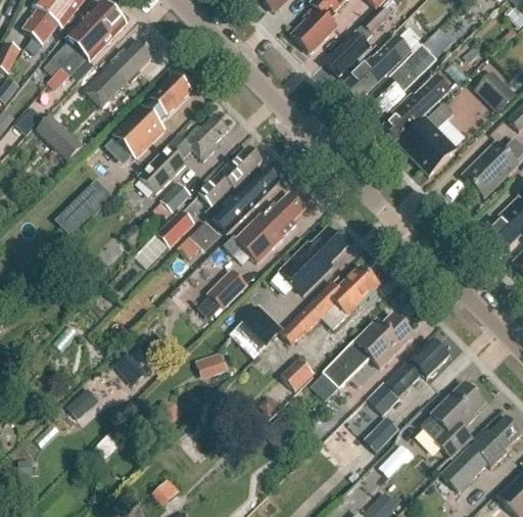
[(32,37),(59,0),(36,0),(32,5),(37,9),(21,29),(32,37)]
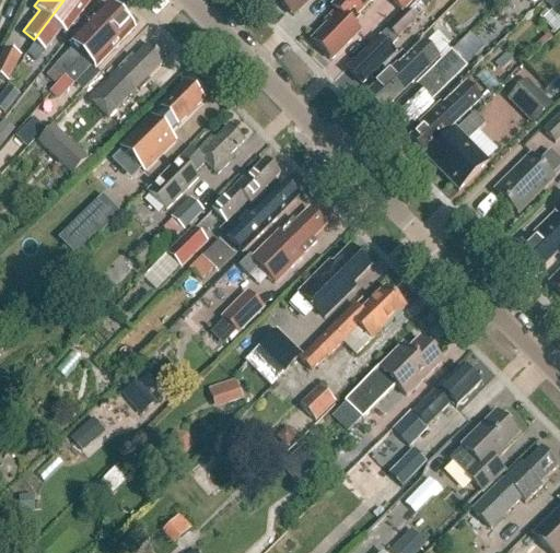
[(78,14),(89,0),(63,0),(34,39),(45,47),(60,26),(66,30),(70,23),(73,23),(78,18),(78,14)]
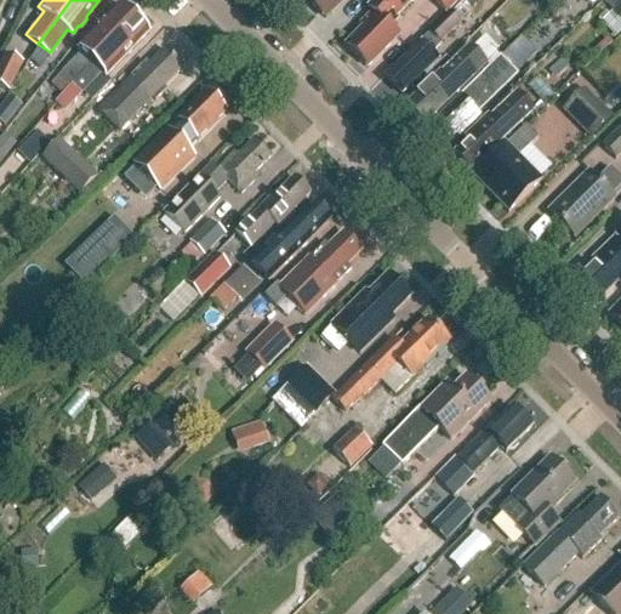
[(134,15),(119,0),(104,15),(98,18),(95,24),(77,43),(80,47),(60,67),(70,78),(134,15)]
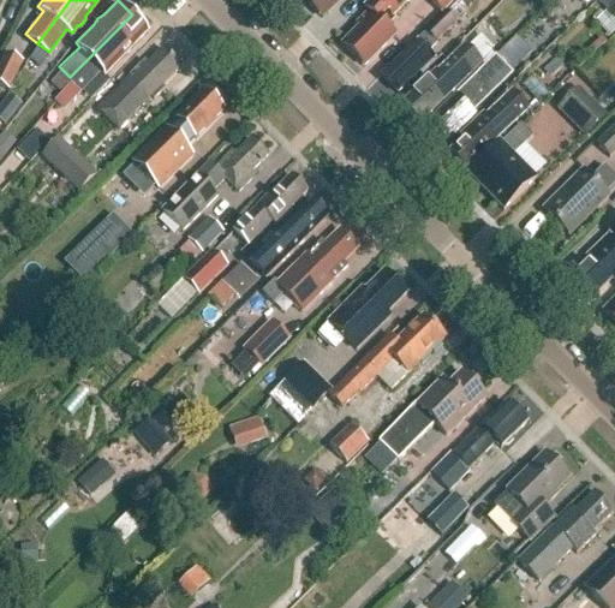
[(308,0),(323,15),(336,0),(308,0)]
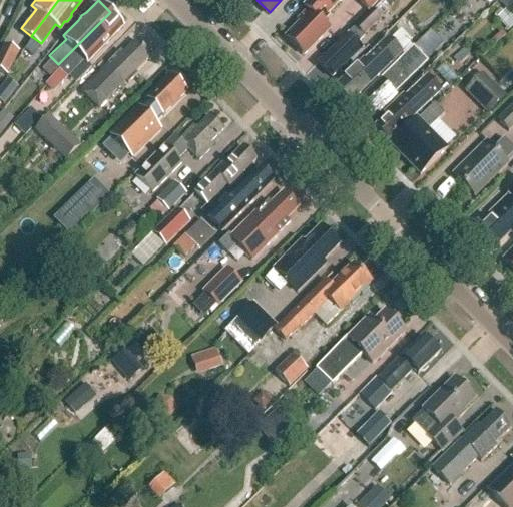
[(321,17),(337,0),(305,0),(304,1),(309,6),(299,15),(302,18),(286,34),(304,52),(328,25),(321,17)]
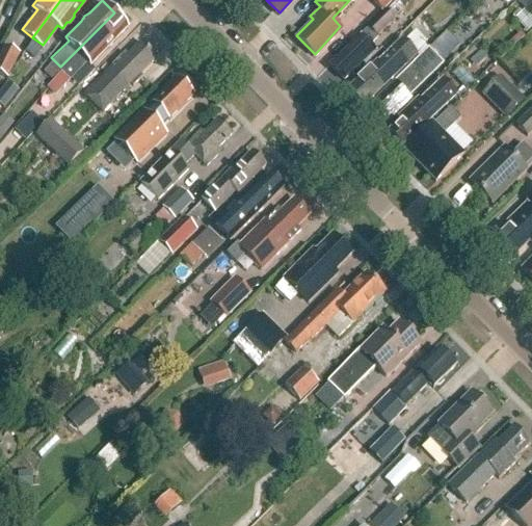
[(396,0),(389,7),(370,25),(379,34),(398,17),(396,15),(411,1),(410,0),(396,0)]
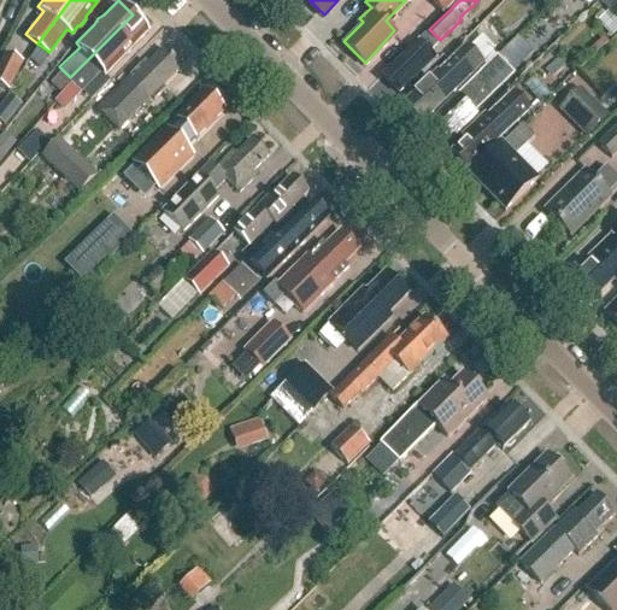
[(447,11),(457,0),(435,0),(447,11)]
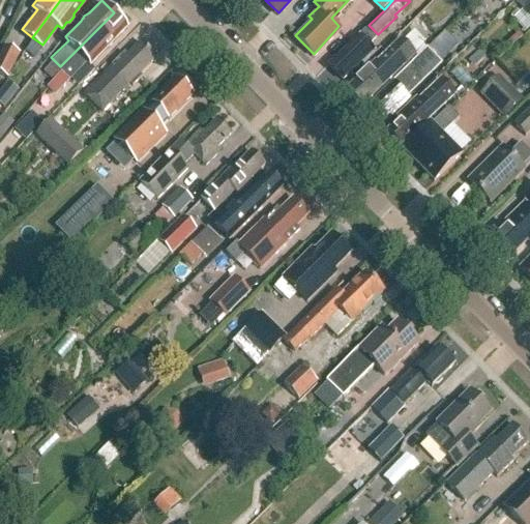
[(519,7),(512,13),(525,27),(529,22),(529,0),(520,0),(525,5),(521,9),(519,7)]
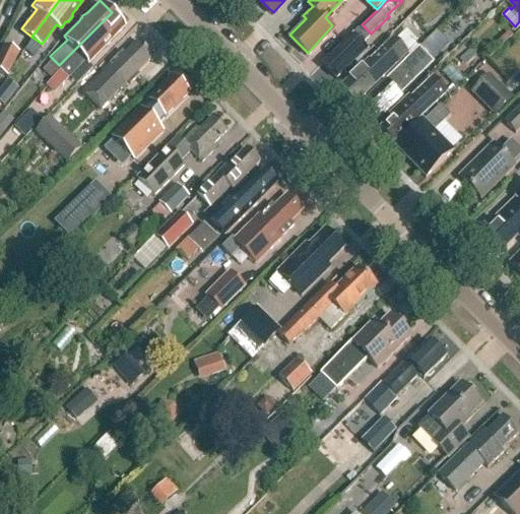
[(44,80),(53,88),(85,57),(88,60),(104,45),(109,42),(112,37),(124,24),(112,12),(59,65),(50,73),(44,80)]
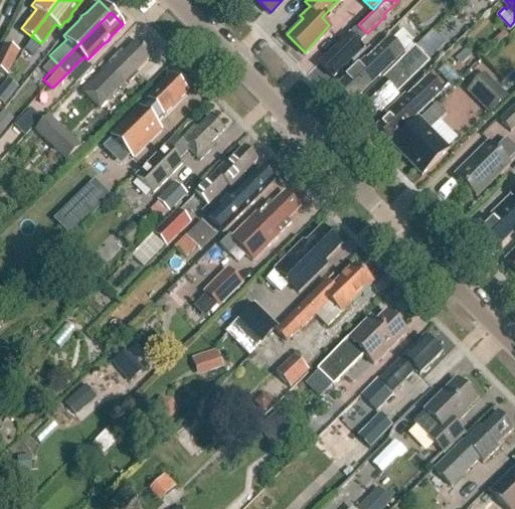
[(353,34),(357,30),(354,27),(319,60),(333,74),(351,57),(353,59),(365,47),(353,34)]
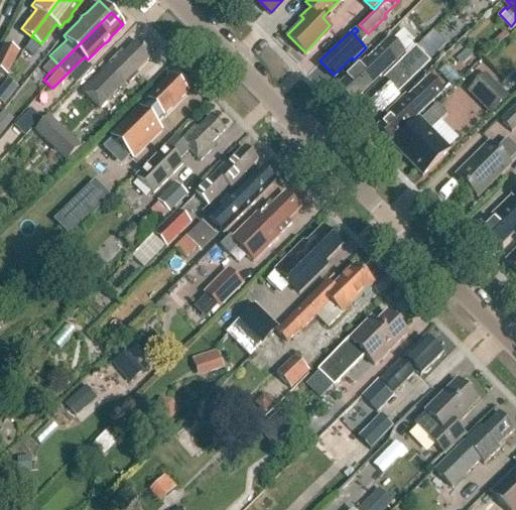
[(504,30),(495,38),(498,42),(508,34),(504,30)]
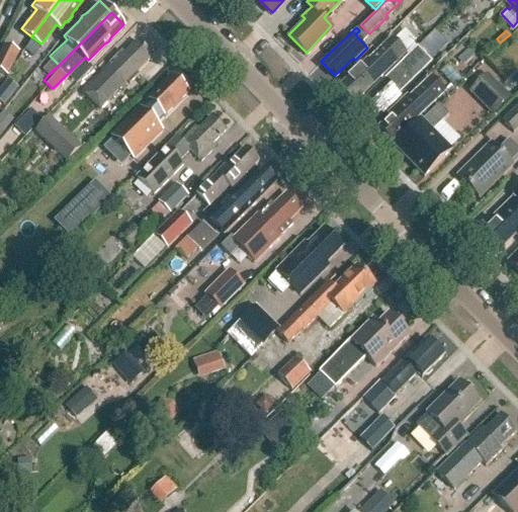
[(338,84),(354,100),(405,50),(392,35),(368,57),(367,56),(338,84)]
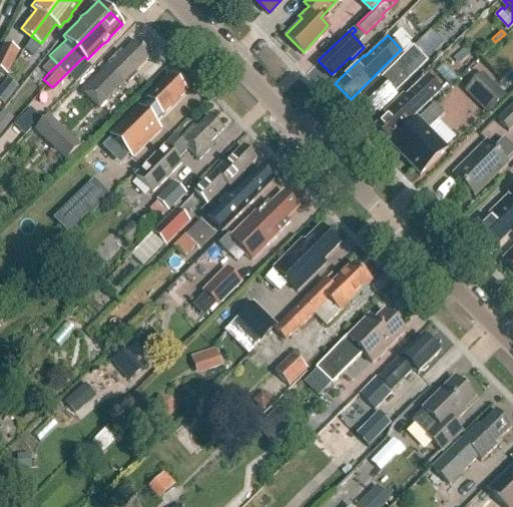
[(135,68),(151,52),(135,37),(123,50),(120,48),(109,61),(110,62),(102,70),(103,71),(83,91),(96,102),(115,82),(119,86),(127,78),(130,80),(138,71),(135,68)]
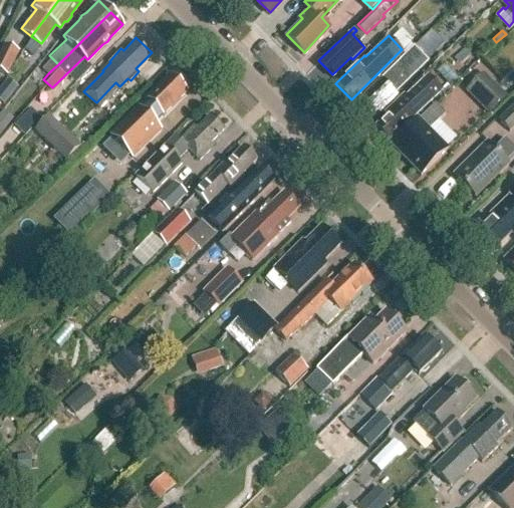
[(19,49),(3,41),(0,47),(0,67),(7,71),(11,65),(19,49)]
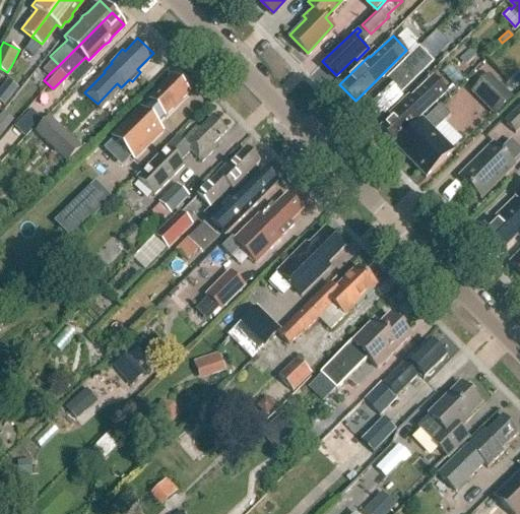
[(380,116),(402,92),(400,90),(434,58),(418,43),(385,76),(359,104),(371,116),(375,112),(380,116)]
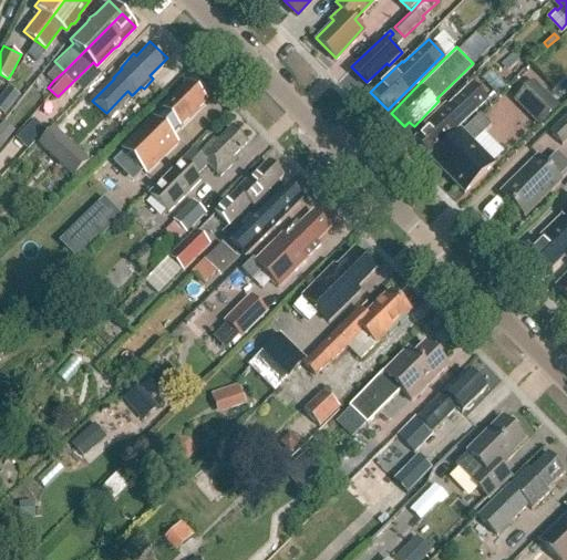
[(497,91),(505,83),(490,66),(481,74),(497,91)]
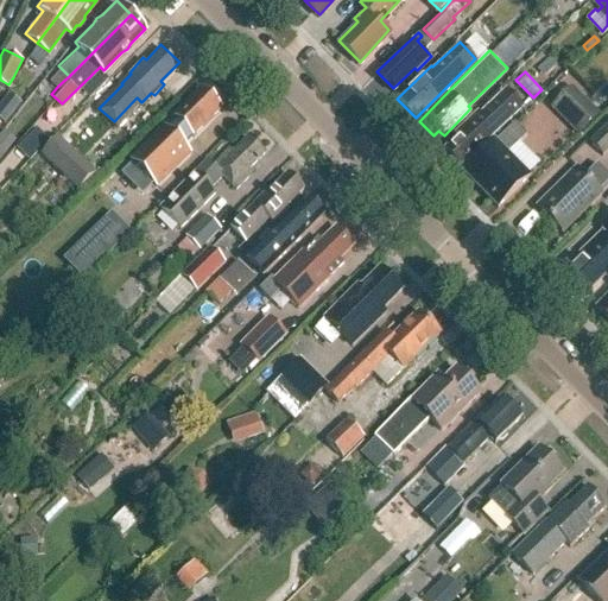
[(551,103),(580,132),(601,111),(572,82),(551,103)]
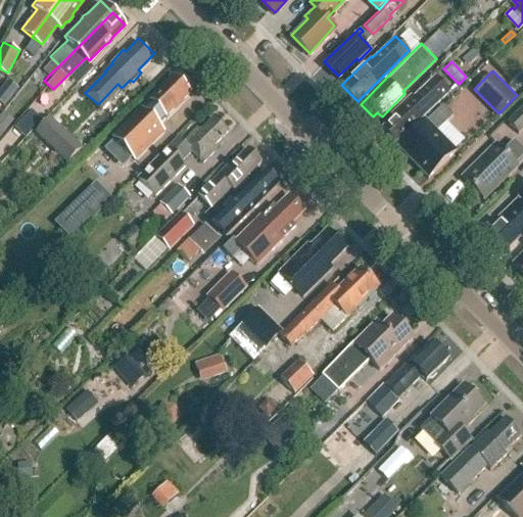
[(165,114),(190,90),(174,74),(149,97),(153,102),(145,110),(154,121),(155,120),(162,111),(165,114)]
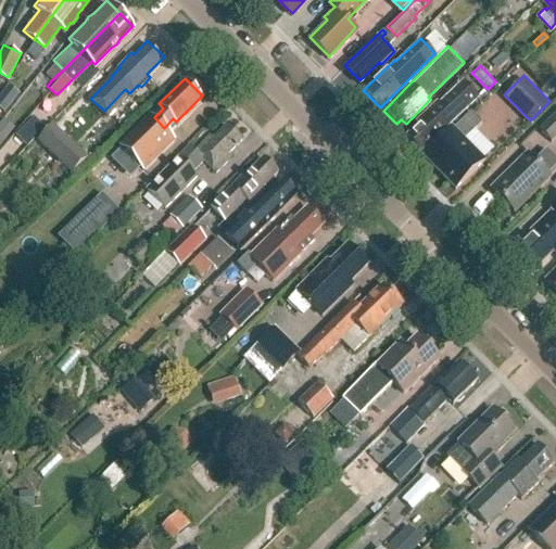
[(0,105),(5,110),(20,90),(19,90),(8,83),(5,85),(0,91),(0,105)]
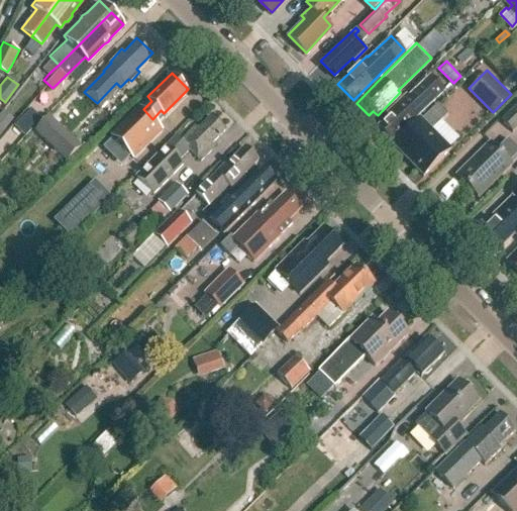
[(392,138),(444,87),(434,77),(413,97),(408,91),(394,104),(396,107),(379,123),(392,138)]
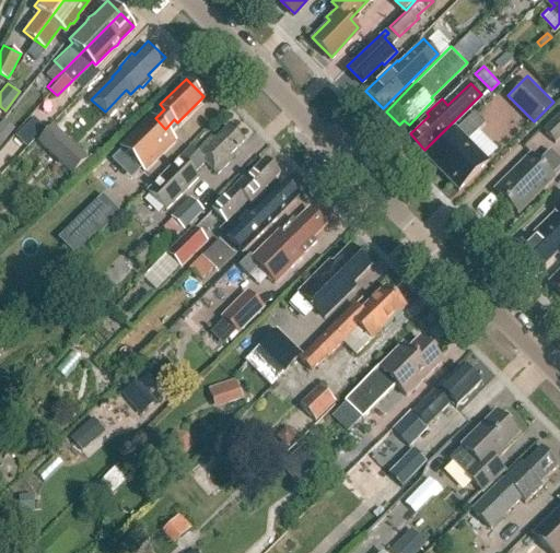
[(458,187),(489,160),(469,138),(488,121),(477,109),(458,127),(457,125),(427,152),(458,187)]
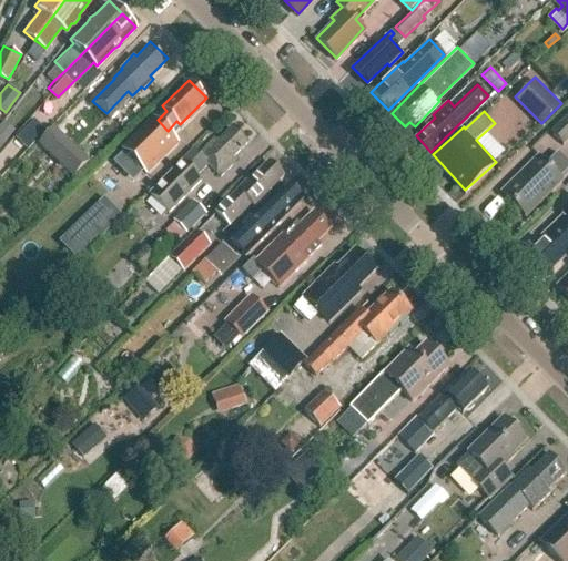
[(158,120),(158,119),(152,113),(120,144),(146,172),(179,141),(169,130),(168,131),(158,120)]
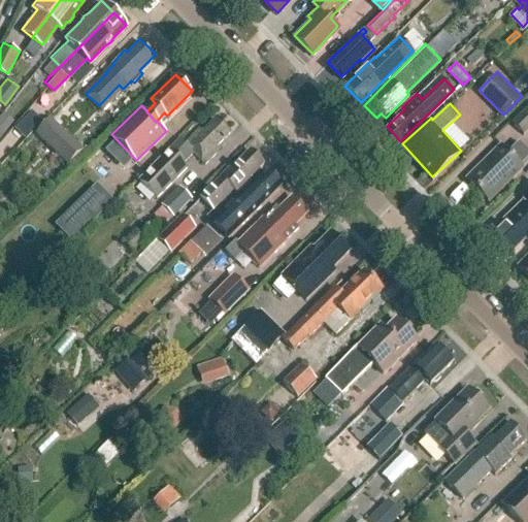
[(526,133),(527,130),(527,107),(515,121),(526,133)]
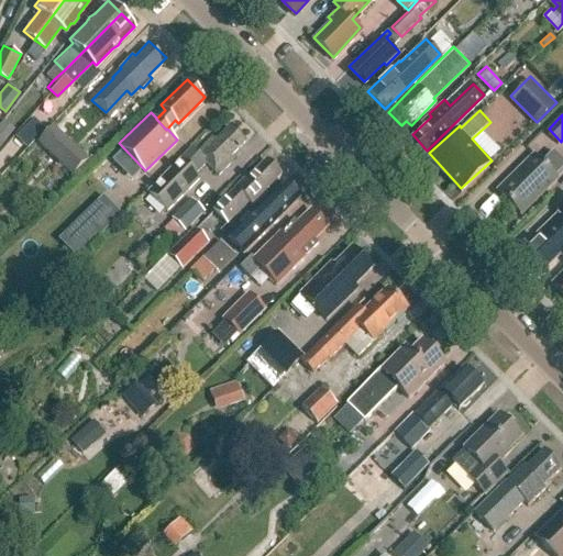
[(0,144),(15,125),(3,117),(0,121),(0,144)]
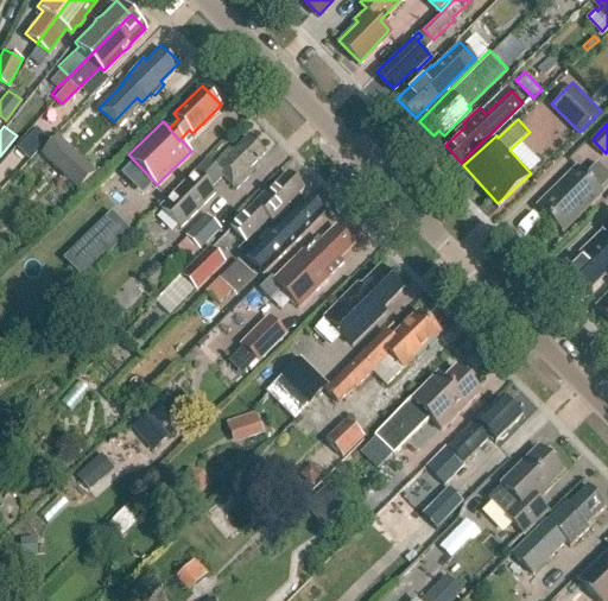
[(95,169),(58,133),(40,151),(78,187),(95,169)]
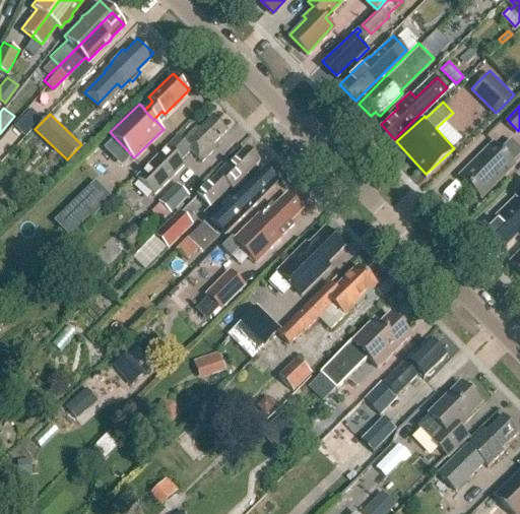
[(209,144),(225,128),(211,114),(198,127),(196,124),(182,138),(177,133),(137,174),(154,191),(183,162),(179,157),(190,146),(202,158),(212,147),(209,144)]
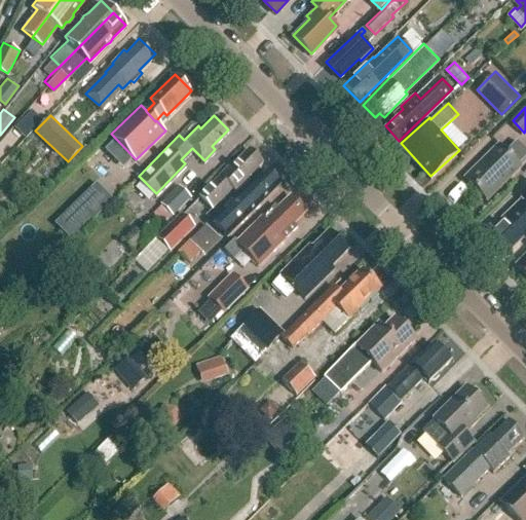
[(518,160),(525,150),(525,146),(517,138),(505,148),(499,142),(464,175),(487,197),(521,164),(518,160)]
